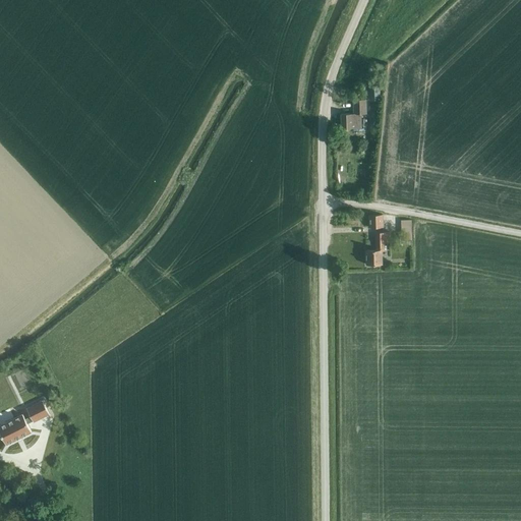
[(341,114),(342,128),(361,128),(360,114),(366,114),(365,99),(353,100),(354,113),(341,114)]
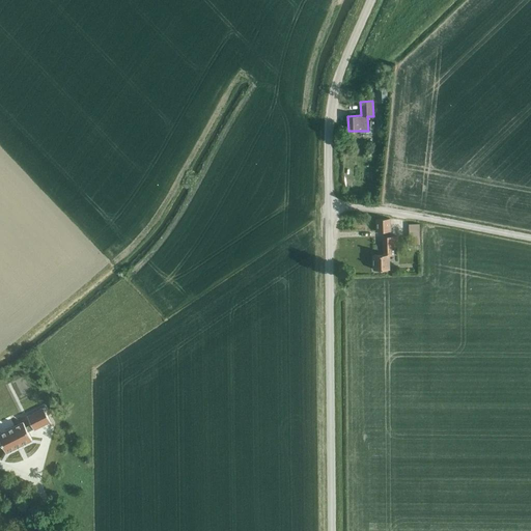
[(375,219),(375,231),(390,231),(390,219),(375,219)]
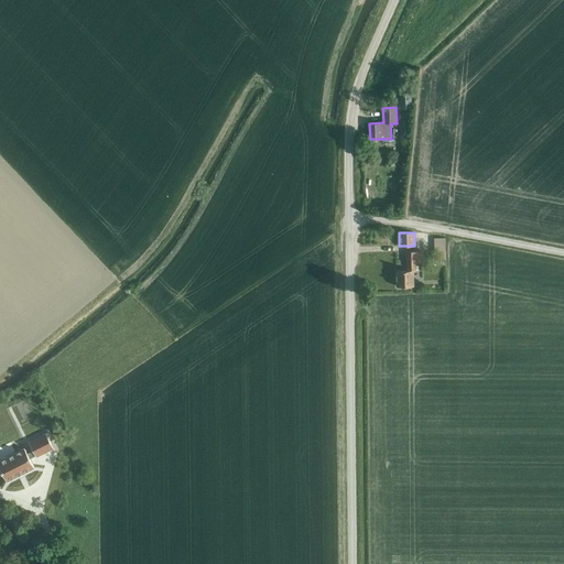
[(445,259),(445,237),(434,237),(434,259),(445,259)]
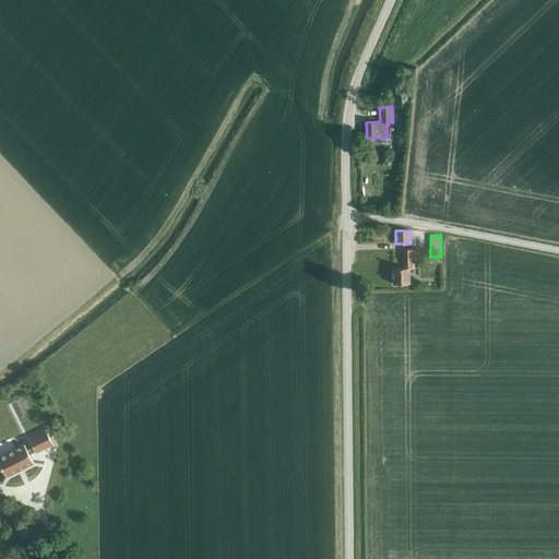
[(392,269),(393,284),(409,283),(408,269),(412,269),(412,261),(416,261),(416,250),(402,251),(403,268),(392,269)]
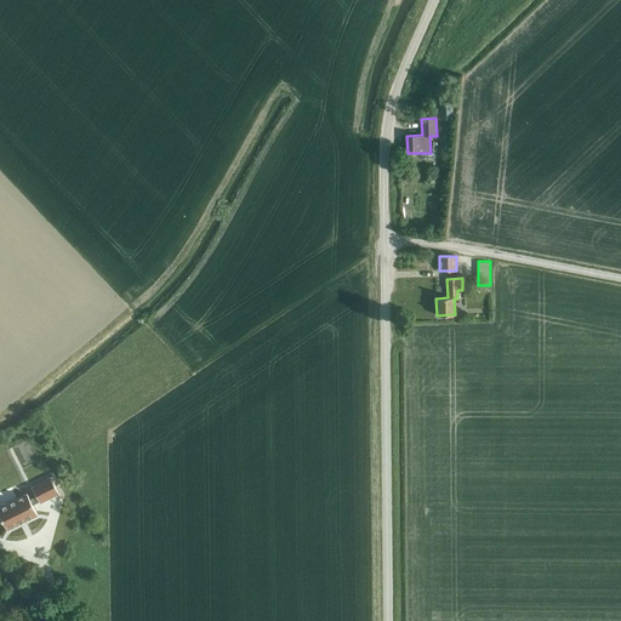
[(51,478),(32,486),(36,497),(39,501),(40,502),(58,494),(51,478)]
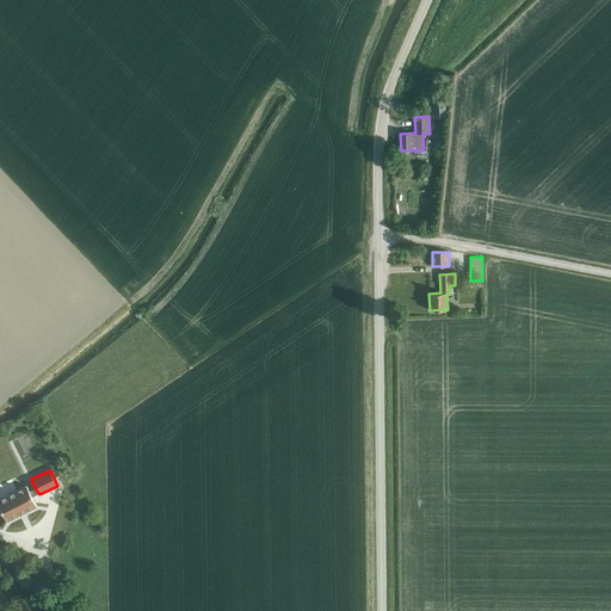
[(26,486),(0,498),(0,507),(7,522),(37,506),(32,497),(38,493),(36,489),(30,492),(26,486)]
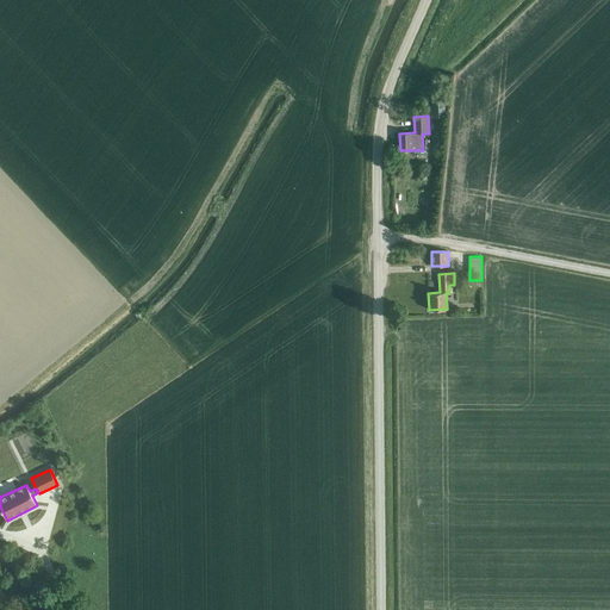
All buildings are outlined.
